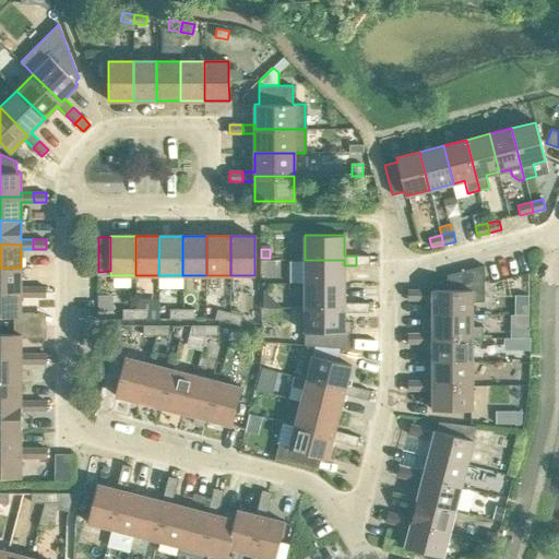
[(369,256),(356,256),(356,265),(369,265),(369,256)]
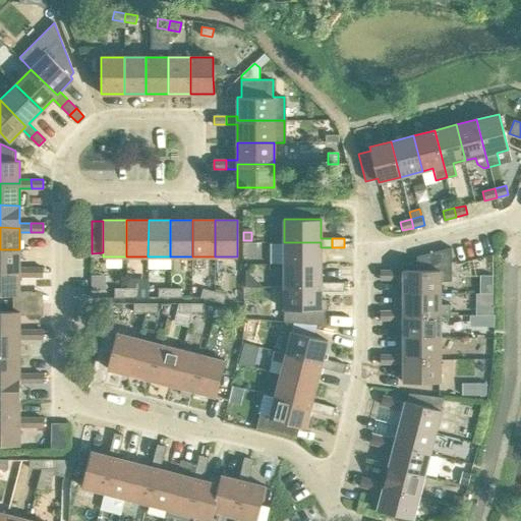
[(284,242),(284,265),(321,265),(321,247),(321,242),(284,242)]
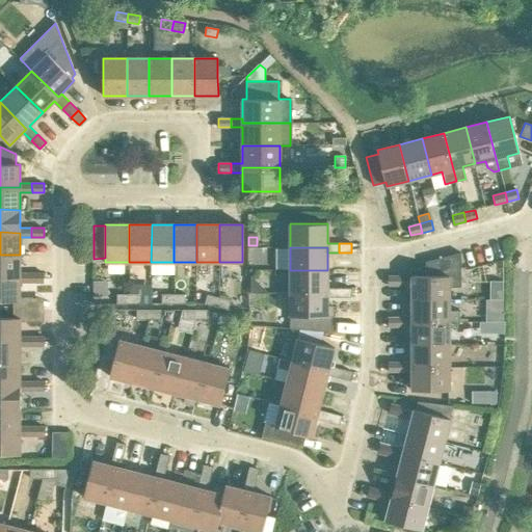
[(411,299),(449,299),(449,287),(460,287),(460,253),(425,262),(425,275),(411,275),(411,299)]
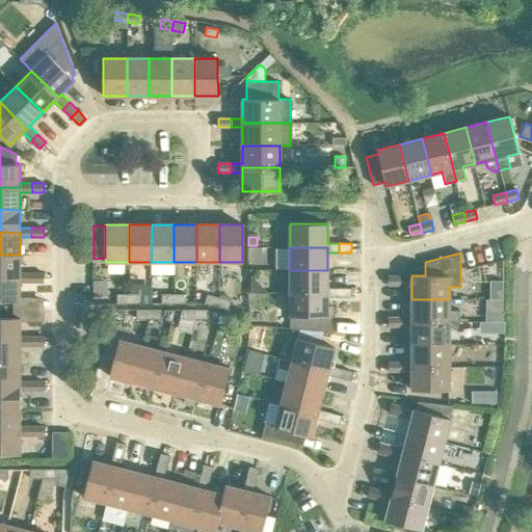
[(0,255),(0,276),(20,277),(20,272),(20,255),(0,255)]
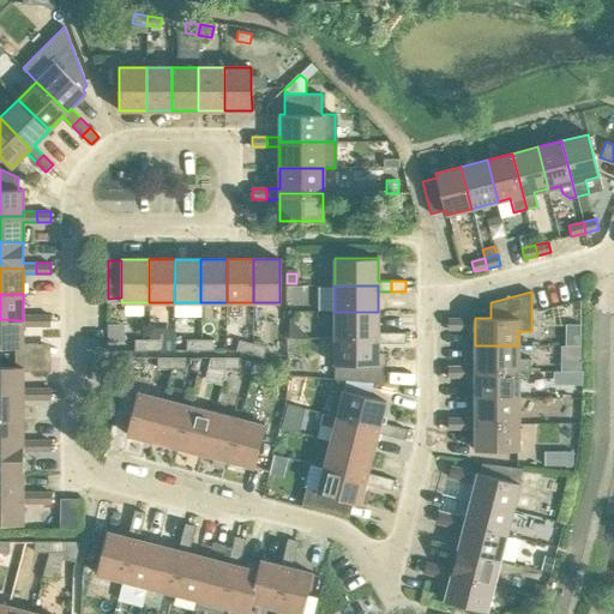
[(335,312),(335,338),(378,338),(378,343),(391,343),(391,332),(378,332),(378,312),(335,312)]
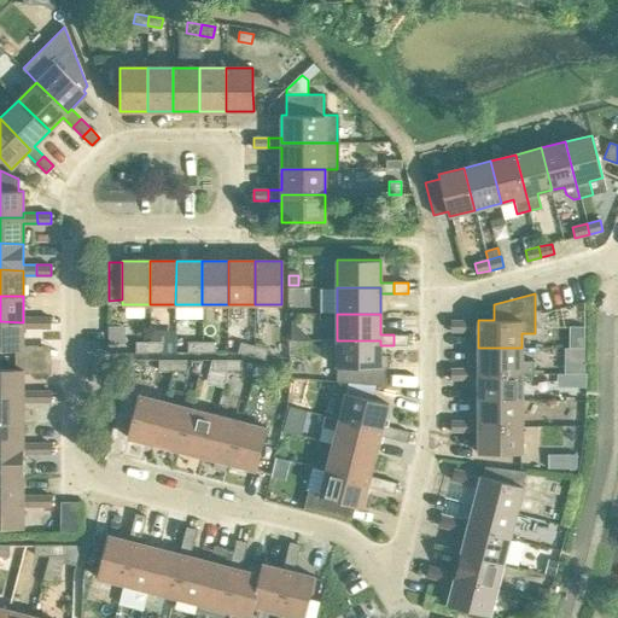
[(16,359),(28,359),(38,360),(38,345),(23,345),(23,327),(36,327),(36,316),(23,316),(23,322),(0,321),(0,349),(16,349),(16,359)]
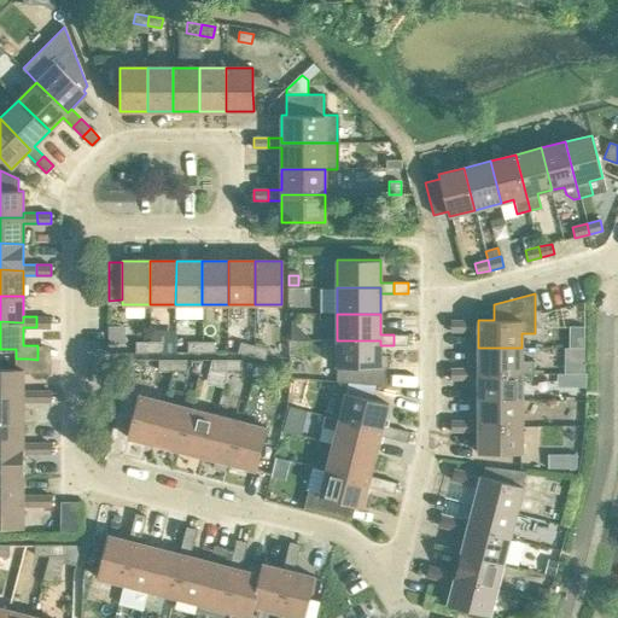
[(36,316),(36,327),(51,327),(51,316),(36,316)]
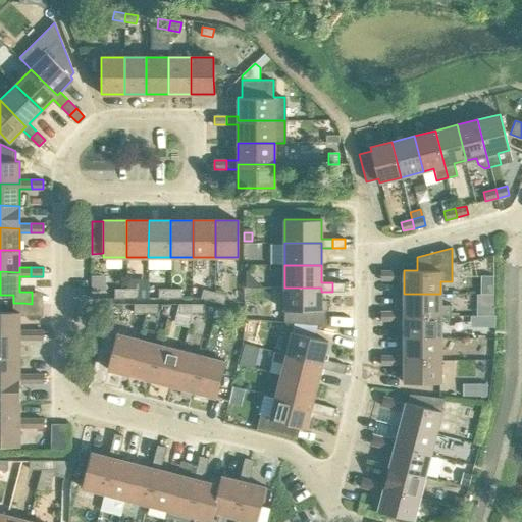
[(380,270),(380,279),(393,279),(393,270),(380,270)]
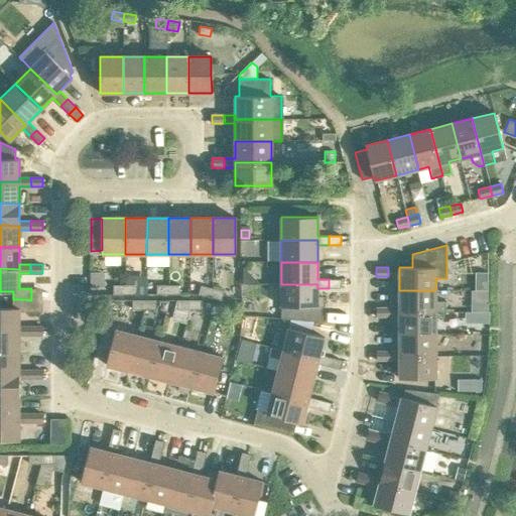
[(329,279),(329,288),(341,288),(341,279),(329,279)]
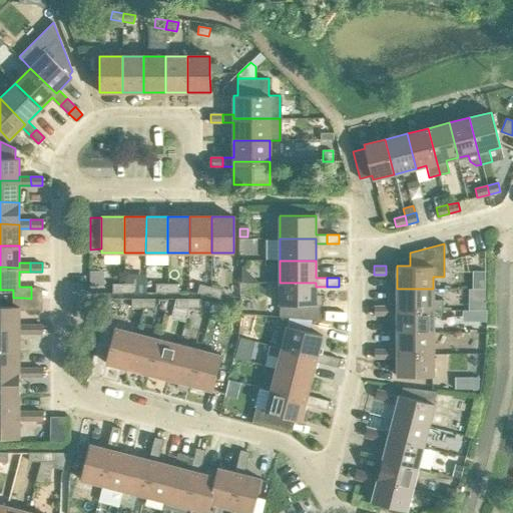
[(316,283),(280,283),(280,305),(280,317),(312,320),(312,305),(316,305),(316,287),(316,283)]
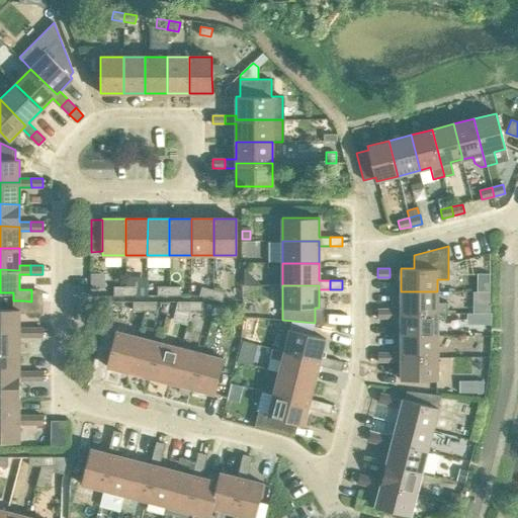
[(113,295),(125,295),(125,286),(113,286),(113,295)]
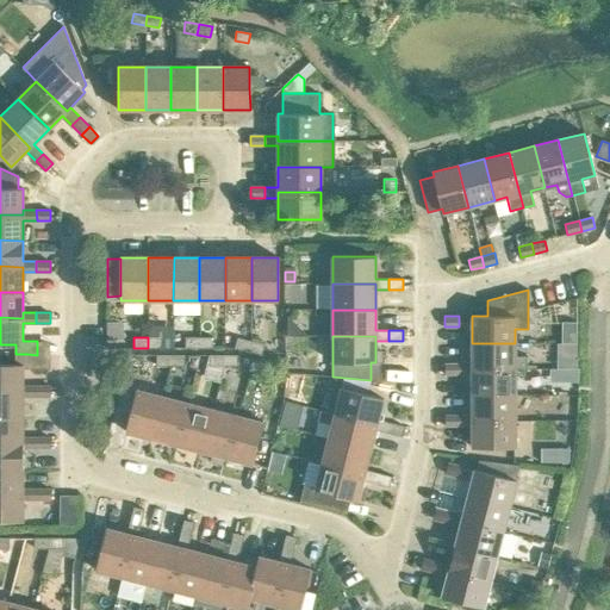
[(148,337),(148,348),(162,348),(162,337),(148,337)]
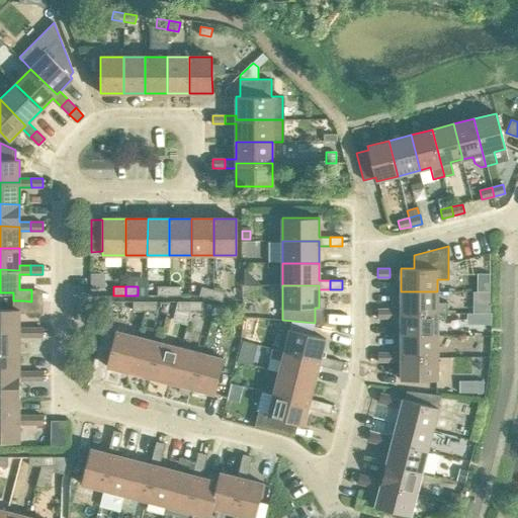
[(158,295),(169,295),(169,286),(158,286),(158,295)]
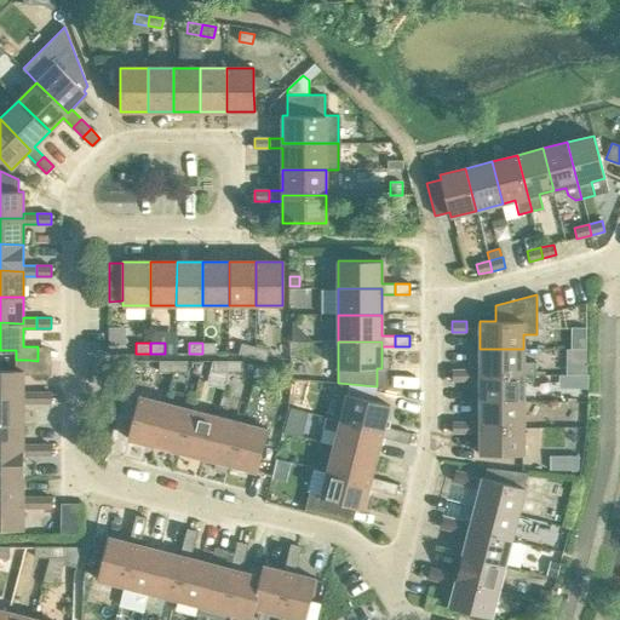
[(202,343),(202,354),(217,354),(217,343),(202,343)]
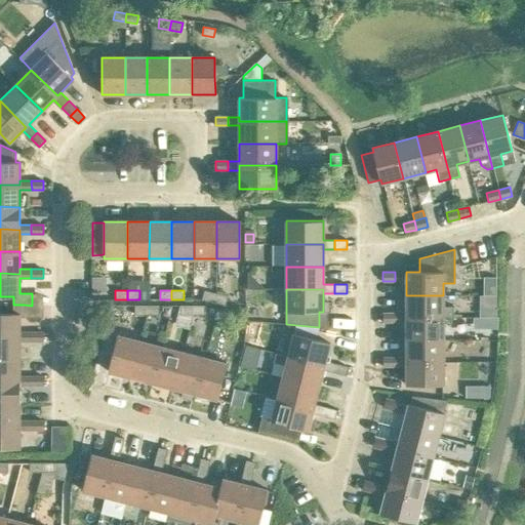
[(202,299),(213,303),(215,293),(204,290),(202,299)]
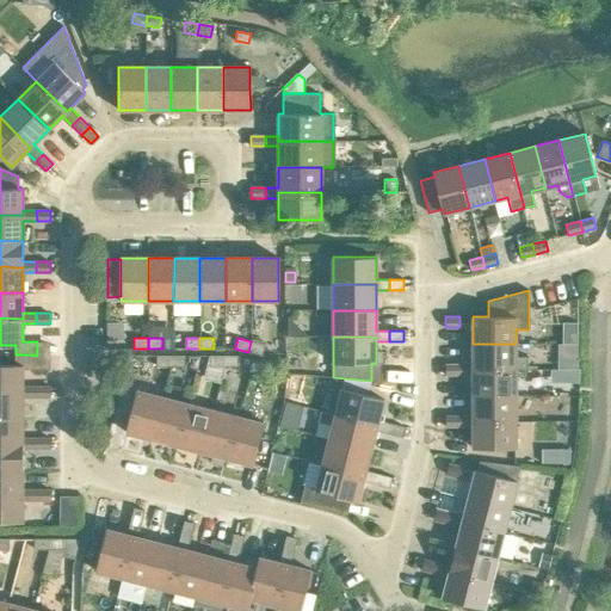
[(251,341),(248,352),(261,356),(265,345),(251,341)]
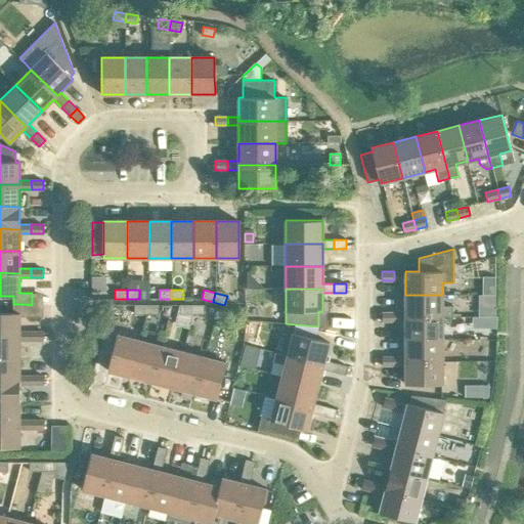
[(405,317),(442,317),(453,317),(453,306),(442,306),(442,295),(405,295),(405,312),(405,317)]
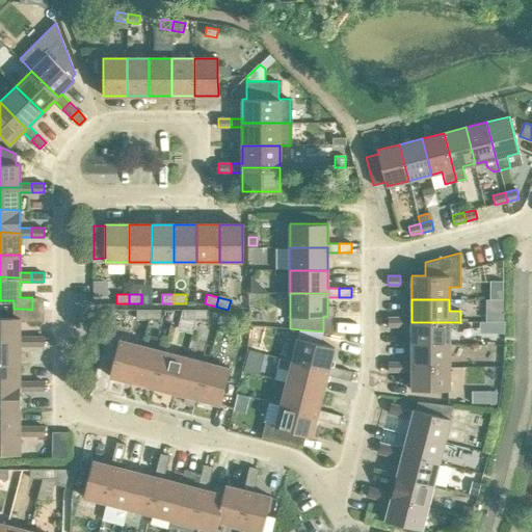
[(486,299),(486,321),(503,321),(503,299),(486,299)]
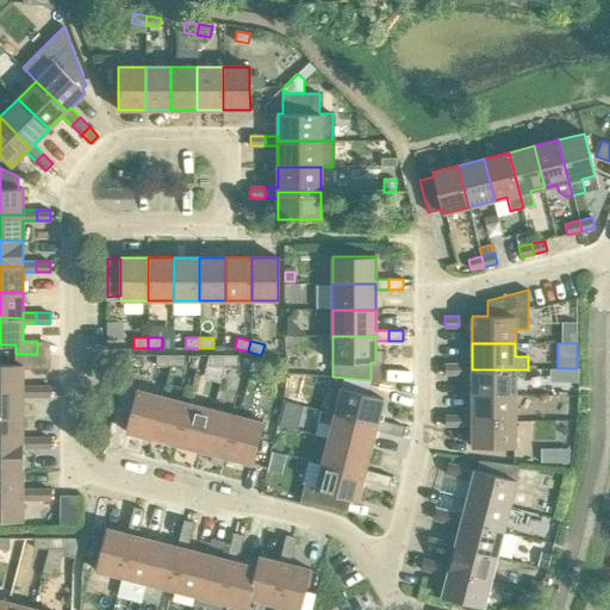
[(0,391),(23,391),(23,397),(36,397),(36,386),(23,386),(23,368),(27,368),(27,354),(16,354),(16,363),(0,363),(0,391)]
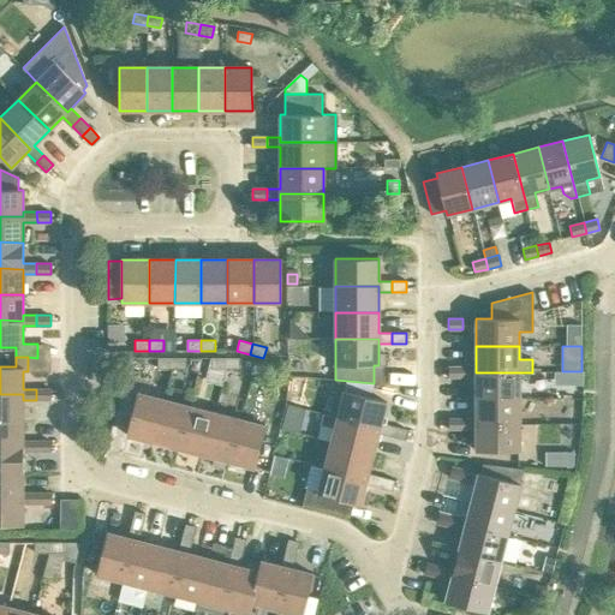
[(157,369),(172,369),(172,358),(157,358),(157,369)]
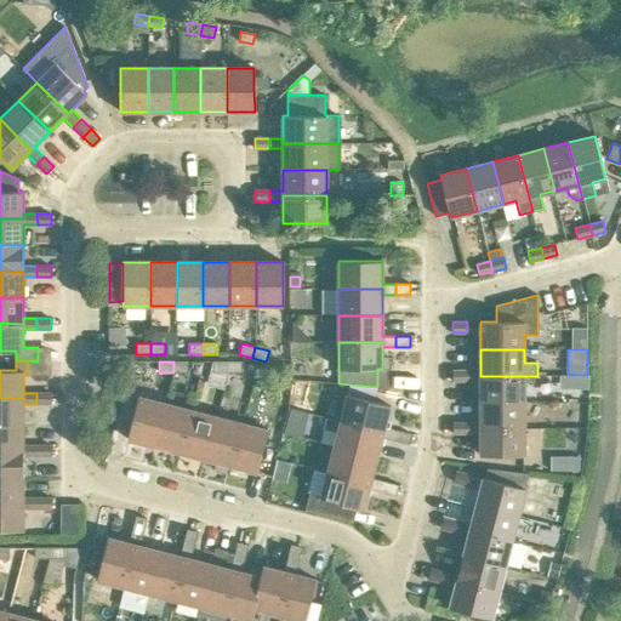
[(174,362),(174,372),(187,372),(187,362),(174,362)]
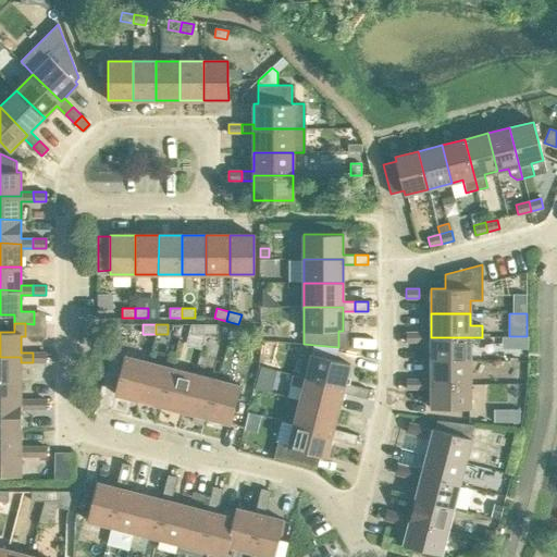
[(192,334),(203,334),(203,324),(192,324),(192,334)]
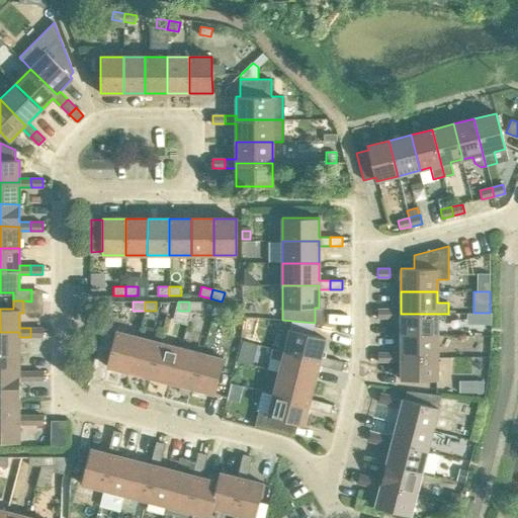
[(189,301),(189,311),(201,311),(201,301),(189,301)]
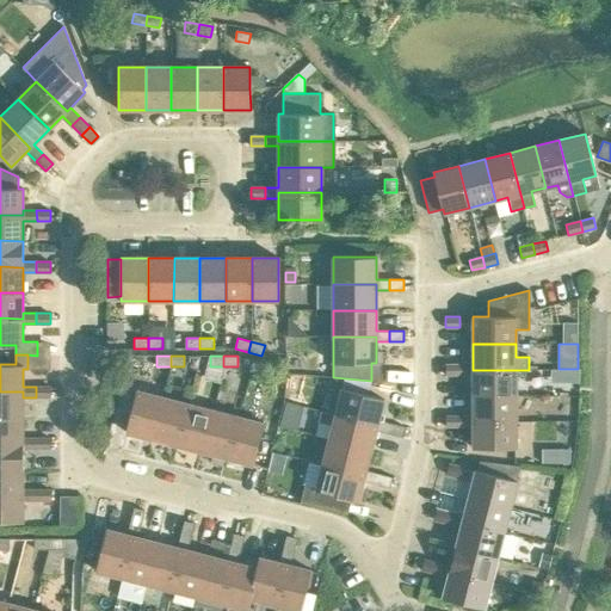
[(250,370),(263,374),(266,364),(252,360),(250,370)]
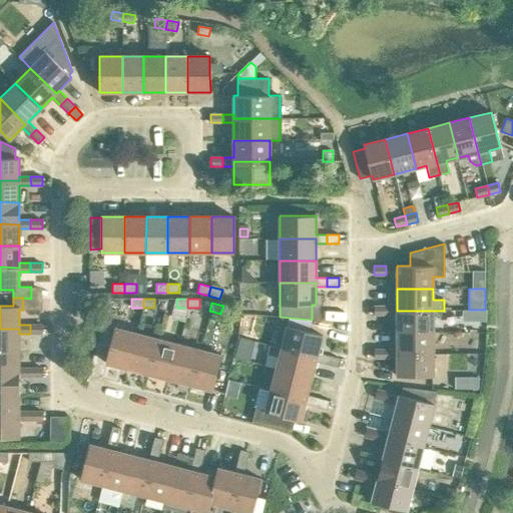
[(374,315),(386,315),(386,306),(374,306),(374,315)]
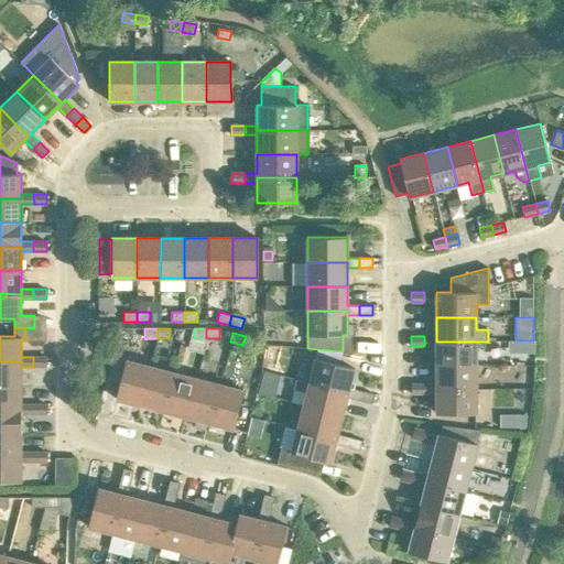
[(436,365),(476,365),(476,342),(436,342),(436,336),(424,336),(424,346),(436,346),(436,365)]
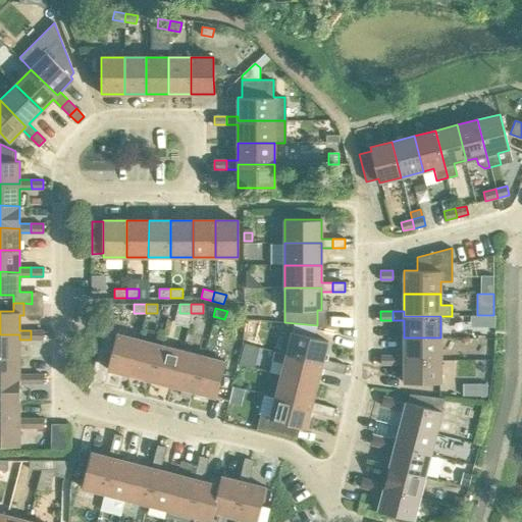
[(482,316),(482,326),(493,326),(493,317),(493,316),(482,316)]
